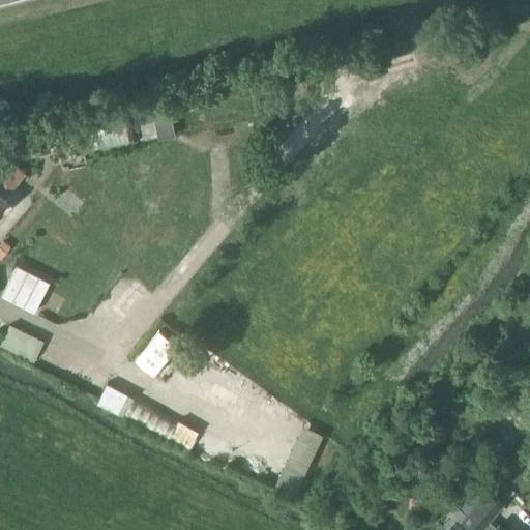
[(167,99),(135,107),(138,121),(152,118),(156,138),(174,135),(167,99)]
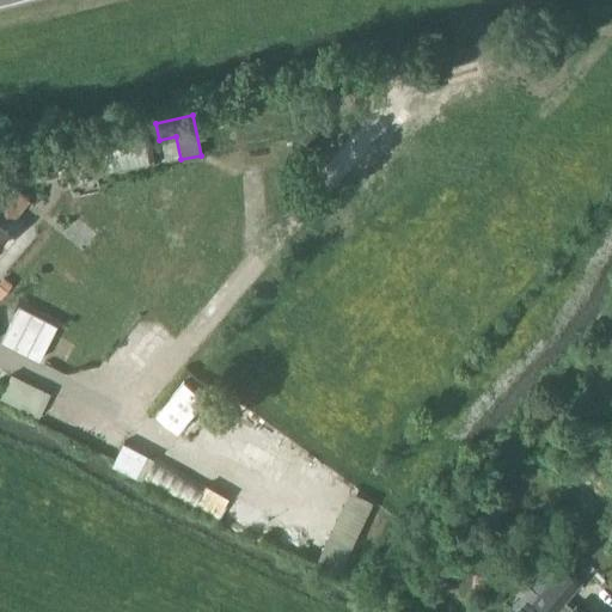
[(0,183),(0,242),(10,231),(6,227),(31,199),(17,188),(12,193),(0,183)]
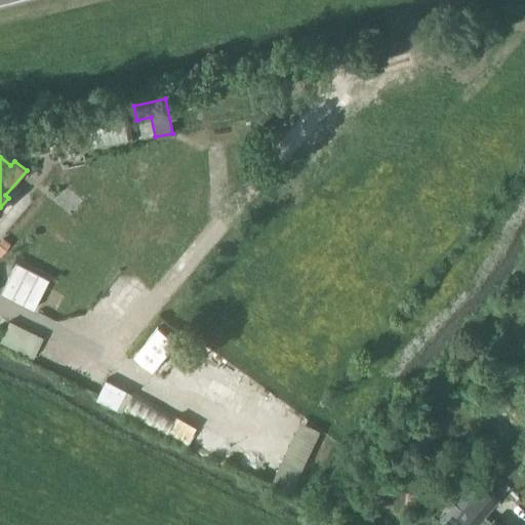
[(11,243),(3,238),(0,241),(0,255),(1,256),(11,243)]
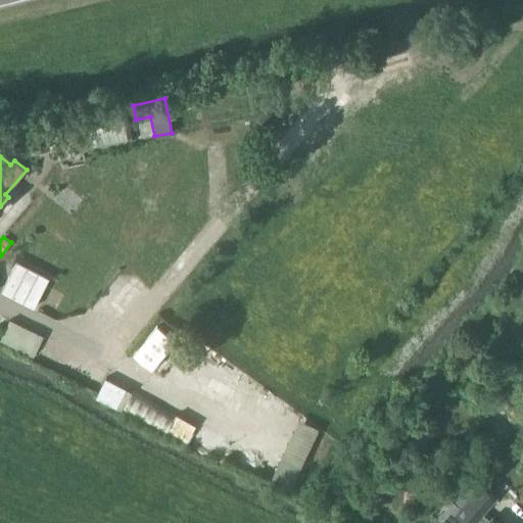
[(17,260),(2,290),(34,306),(49,277),(17,260)]
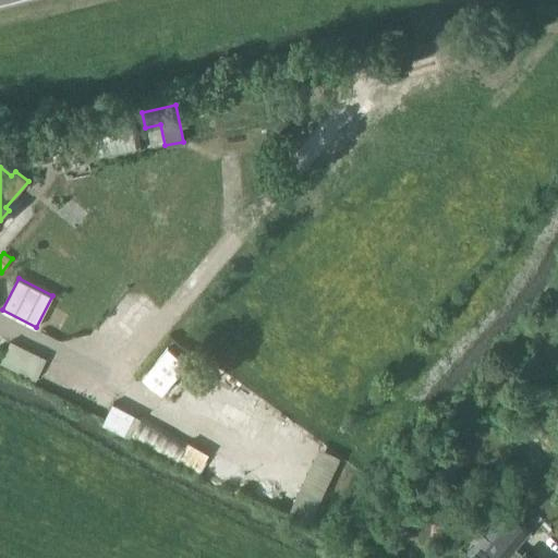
[(47,359),(11,341),(0,363),(36,380),(47,359)]
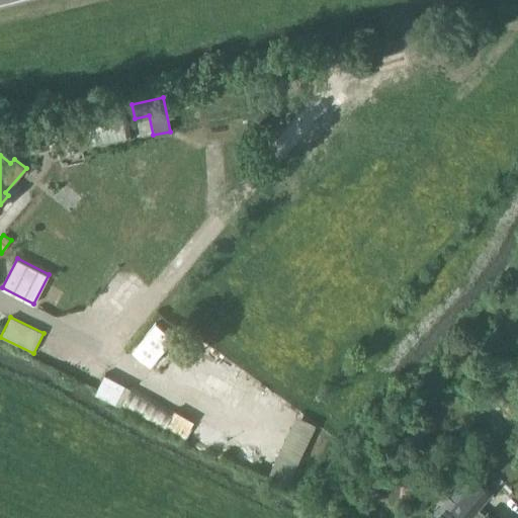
[(156,323),(133,352),(152,367),(175,339),(156,323)]
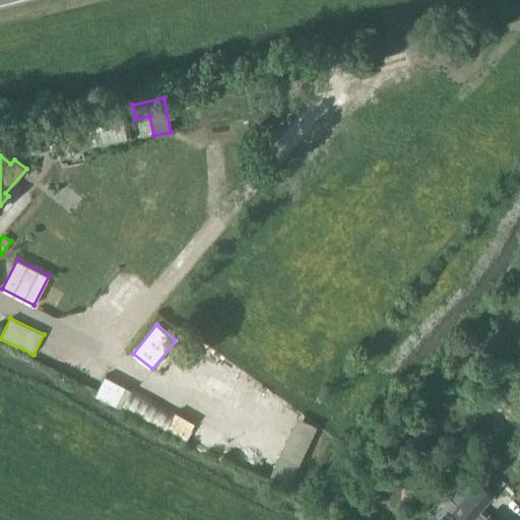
[(229,442),(202,427),(192,443),(203,449),(205,446),(220,455),(229,442)]
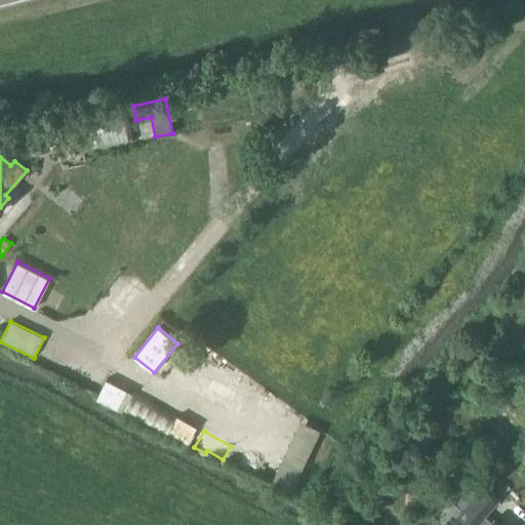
[(456,517),(466,524),(499,524),(493,520),(491,522),(484,516),(498,499),(483,486),(456,517)]
